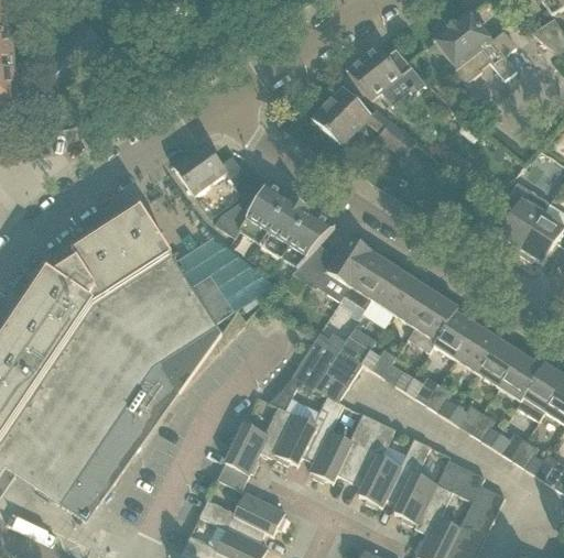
[(0,0),(0,108),(18,107),(17,85),(9,0),(0,0)]
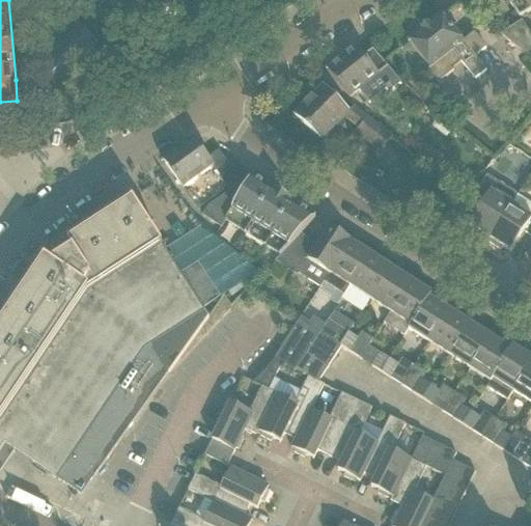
[(510,0),(520,14),(530,5),(527,0),(510,0)]
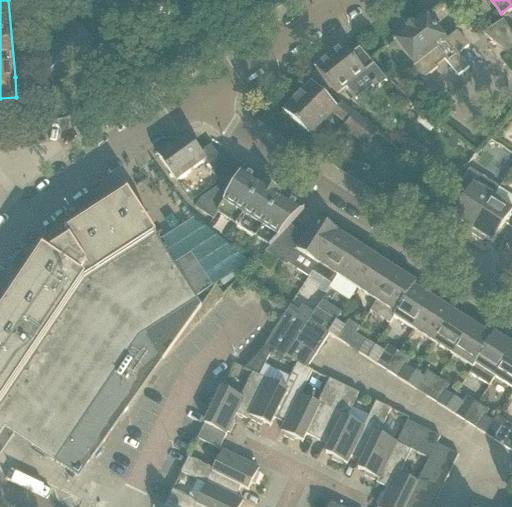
[(425,11),(394,35),(406,51),(424,74),(438,63),(434,59),(442,53),(446,58),(447,60),(457,72),(469,63),(459,50),(469,43),(457,29),(446,38),(425,11)]
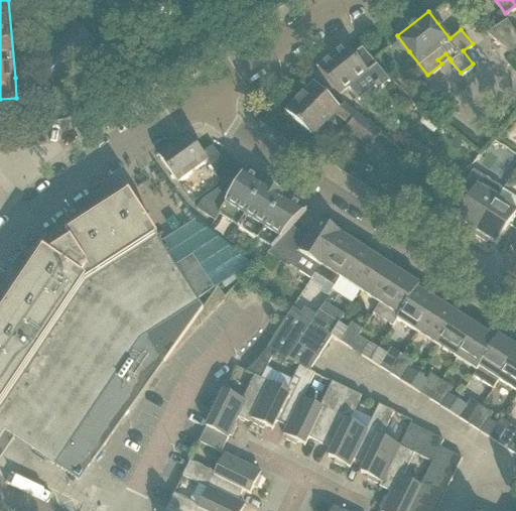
[(487,30),(515,54),(515,53),(515,29),(508,16),(487,30)]
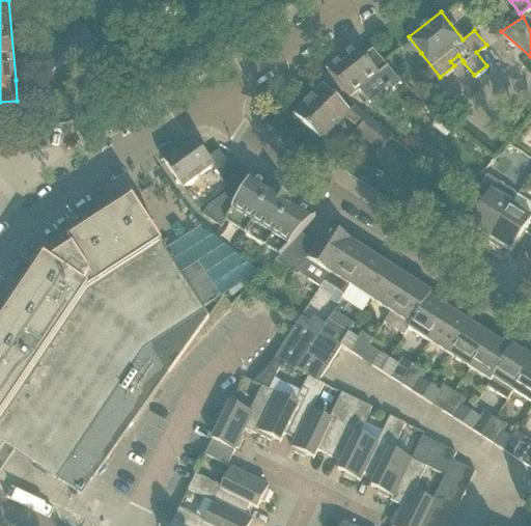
[(94,37),(74,20),(36,63),(56,81),(94,37)]
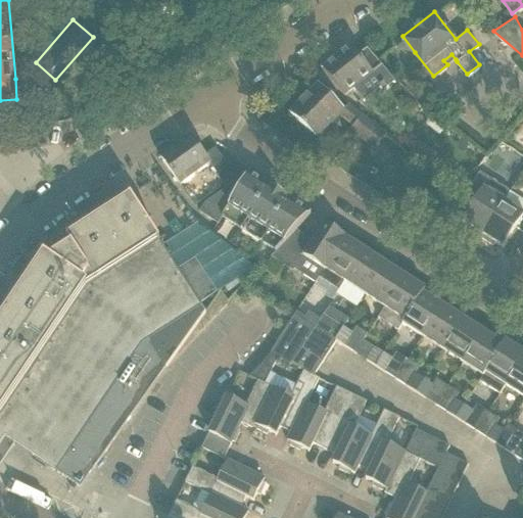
[(312,75),(318,81),(328,90),(337,83),(358,108),(365,102),(351,86),(381,62),(368,45),(358,51),(350,42),(322,64),(322,65),(312,75)]
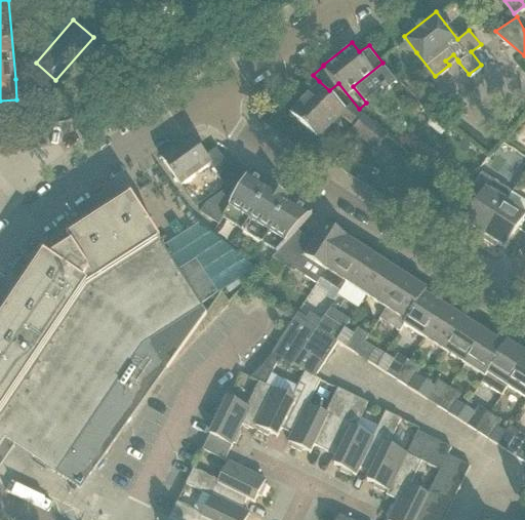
[(329,90),(319,81),(290,111),(317,136),(340,112),(354,123),(351,127),(374,146),(386,132),(350,104),(346,107),(329,90)]
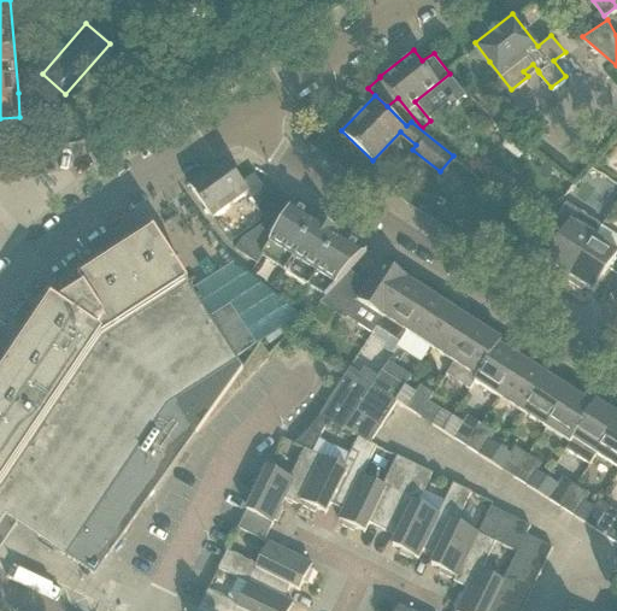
[(489,111),(505,123),(512,112),(498,100),(489,111)]
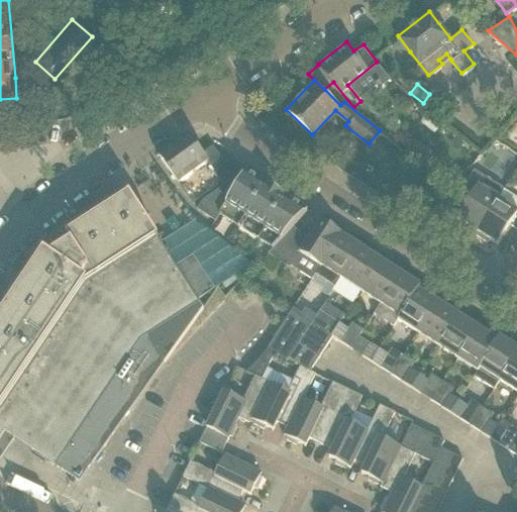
[(188,132),(159,152),(178,180),(207,159),(214,169),(212,170),(219,179),(220,180),(222,184),(242,171),(231,155),(224,160),(213,143),(202,151),(190,135),(188,132)]
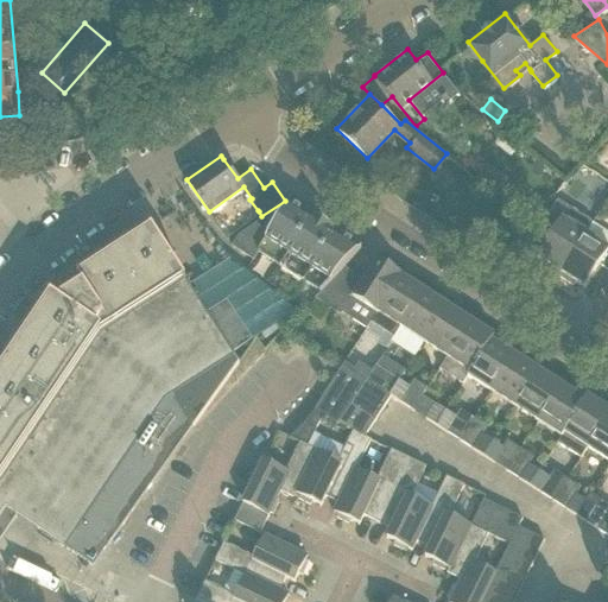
[(544,263),(558,272),(593,219),(557,196),(539,222),(551,230),(537,253),(546,259),(544,263)]
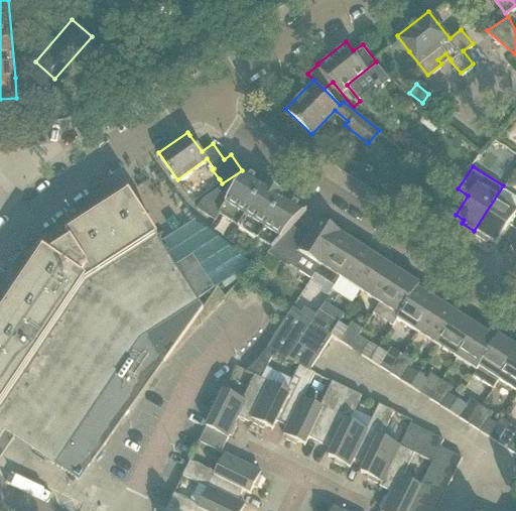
[(202,199),(196,206),(214,218),(218,212),(219,210),(272,244),(292,223),(302,213),(306,209),(284,195),(263,181),(244,169),(243,171),(242,170),(222,183),(209,193),(202,199)]
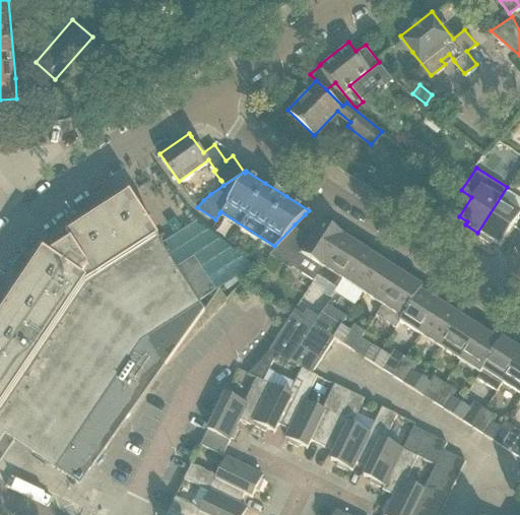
[(513,223),(519,228),(519,195),(507,187),(477,233),(490,241),(492,238),(500,243),(513,223)]
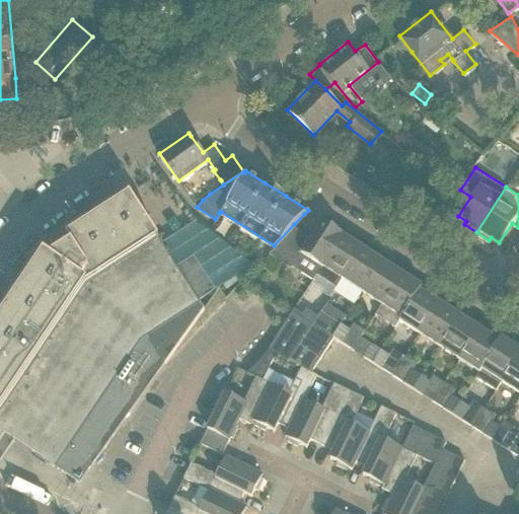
[(199,300),(130,192),(128,193),(129,196),(68,234),(67,232),(65,233),(69,239),(57,246),(55,243),(43,250),(14,293),(16,295),(14,298),(12,297),(0,314),(0,435),(4,430),(79,480),(203,306),(199,300)]
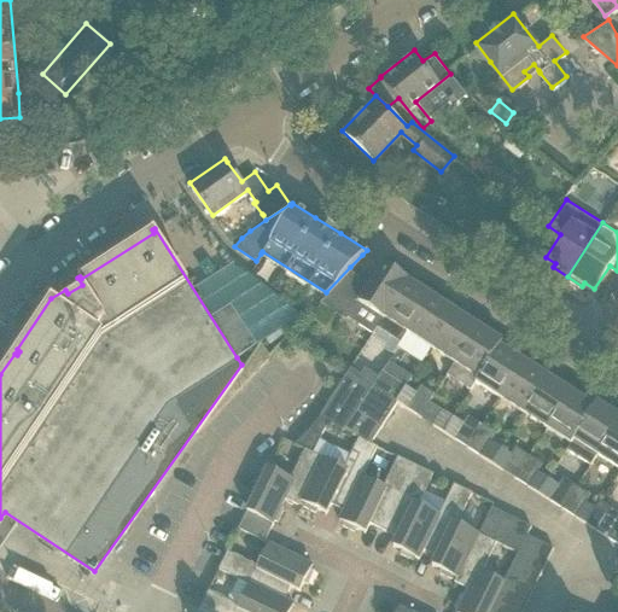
[(324,293),(321,297),(340,310),(372,330),(377,322),(384,312),(385,310),(407,277),(407,275),(383,260),(368,283),(350,267),(326,292),(325,293),(324,293)]
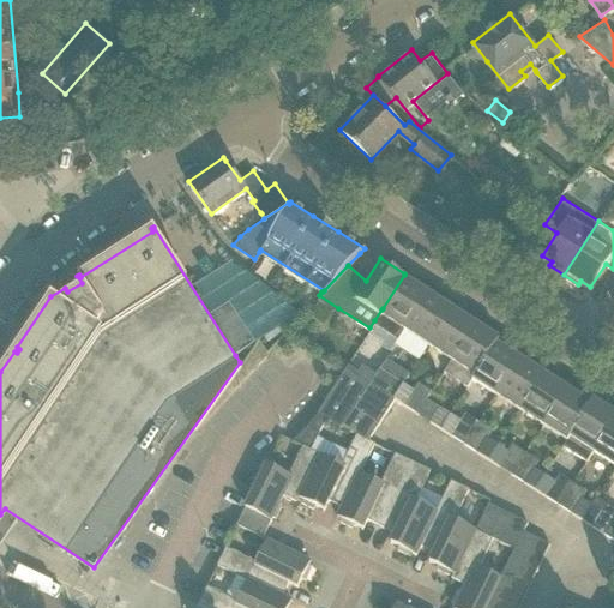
[(381,309),(374,320),(397,336),(405,324),(410,315),(429,287),(416,277),(414,281),(407,276),(404,275),(383,308),(381,309)]
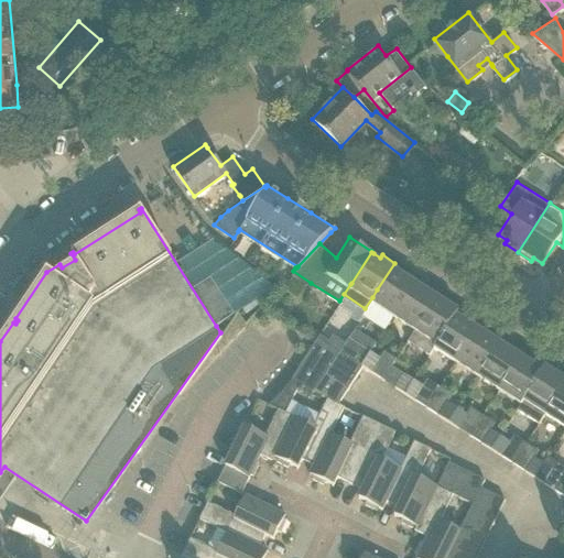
[(377,290),(372,297),(393,310),(414,280),(405,274),(407,271),(394,263),(377,290)]
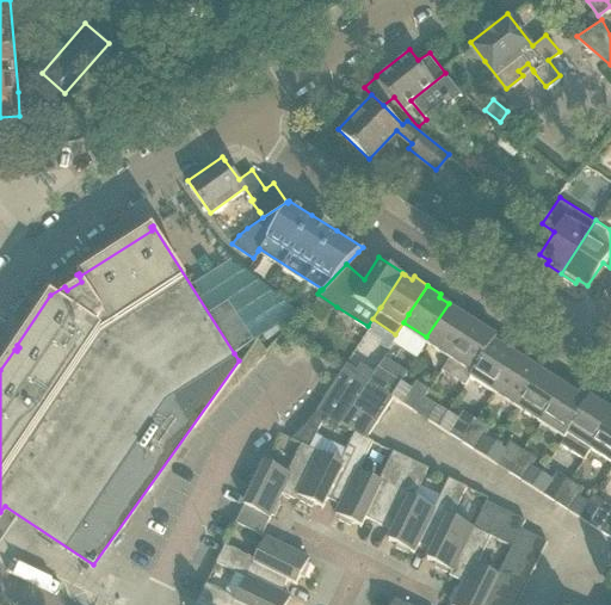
[(426,337),(450,352),(474,315),(461,307),(458,310),(449,303),(426,337)]
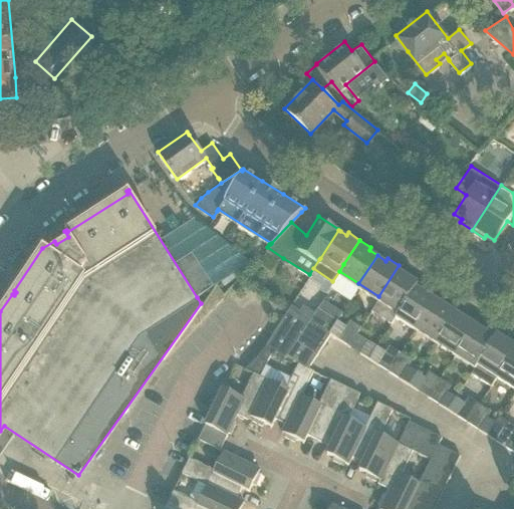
[(378,296),(371,308),(391,321),(396,312),(417,281),(409,275),(411,272),(399,265),(378,296)]
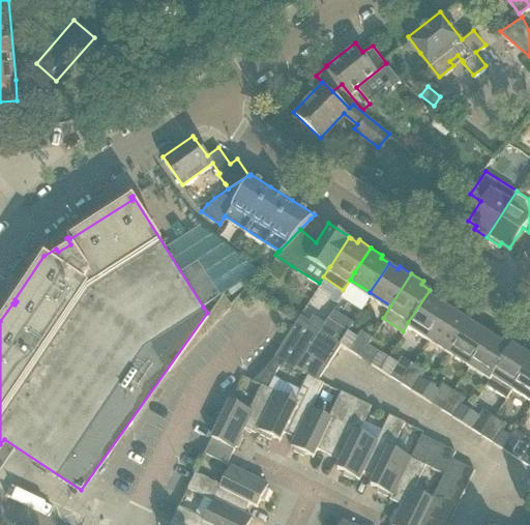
[(408,322),(429,336),(450,303),(438,296),(436,298),(429,293),(431,290),(430,290),(408,322)]
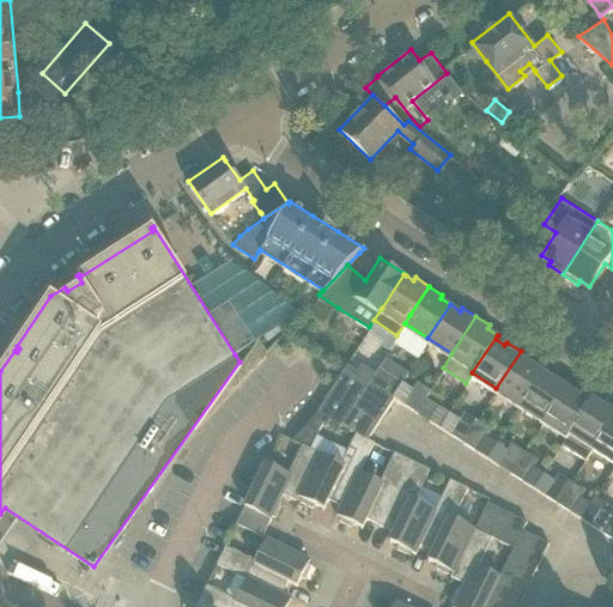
[(496,388),(520,404),(541,369),(532,363),(534,359),(521,351),(496,388)]
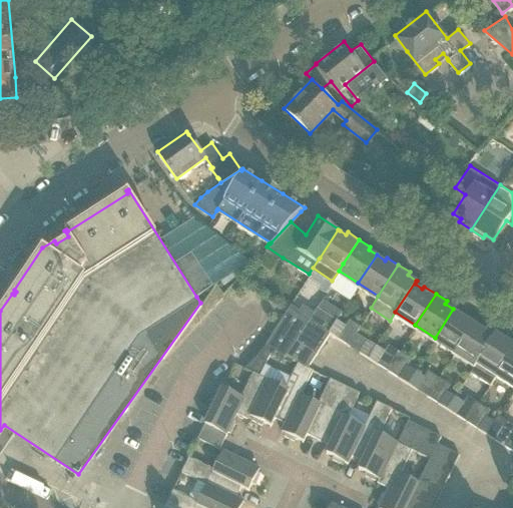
[(298,360),(308,365),(317,351),(296,338),(303,327),(308,318),(289,305),(286,309),(265,344),(272,348),(298,360)]
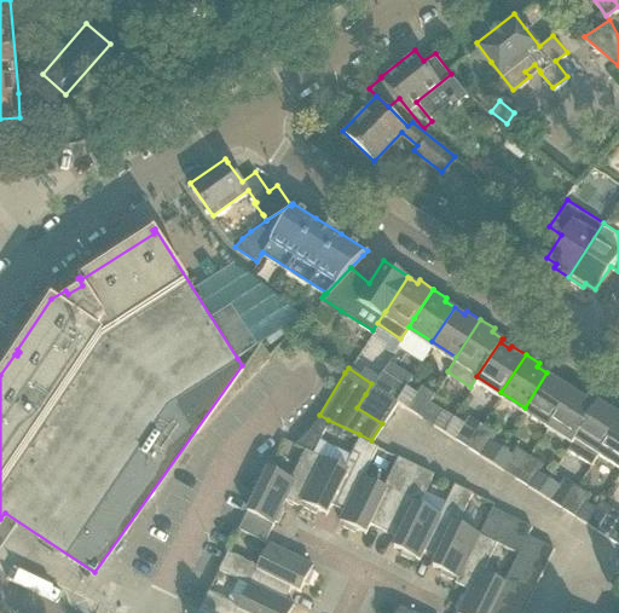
[(382,368),(374,381),(398,397),(405,383),(382,368)]
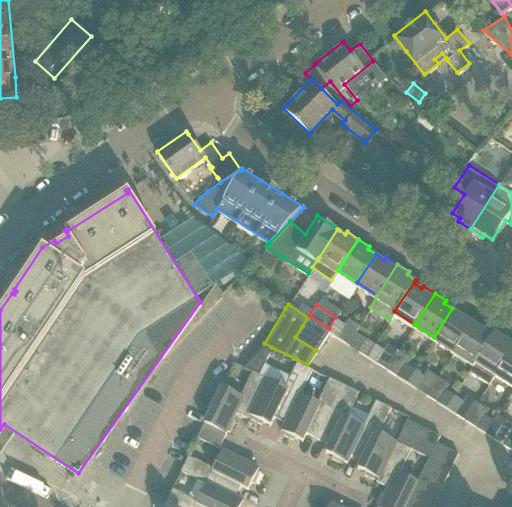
[(434,337),(453,350),(474,318),(463,311),(461,314),(452,308),(434,337)]
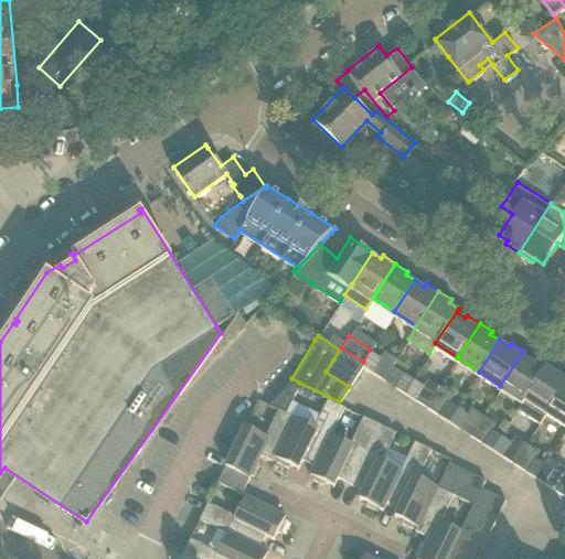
[(356,374),(363,364),(362,363),(363,362),(341,347),(339,350),(333,359),(356,374)]
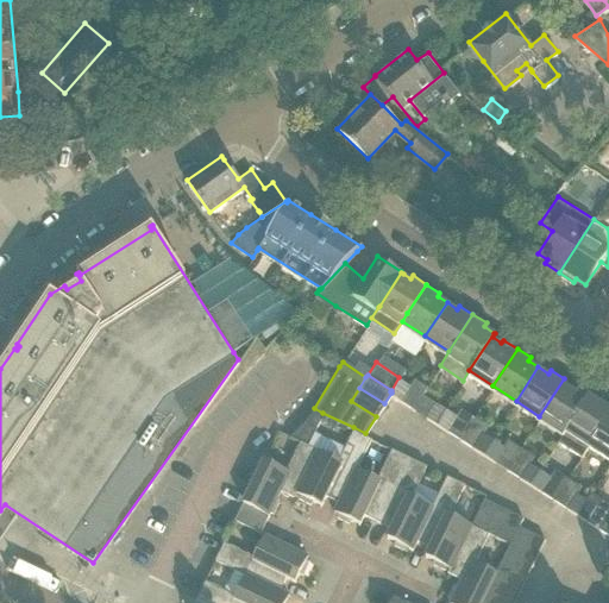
[(391,390),(390,391),(391,393),(400,399),(409,383),(399,377),(391,390)]
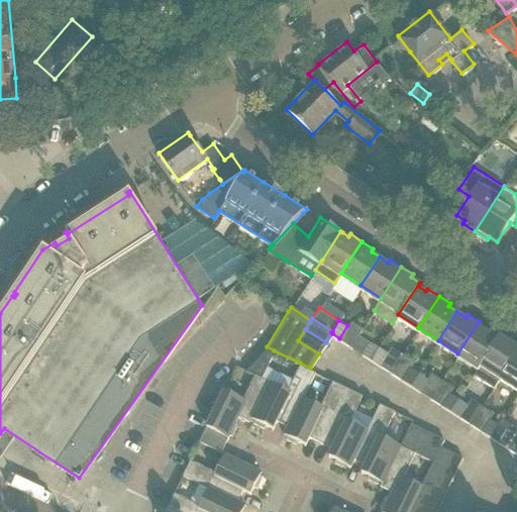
[(457,353),(477,367),(478,367),(499,333),(498,333),(496,336),(488,331),(490,328),(479,321),(457,353)]
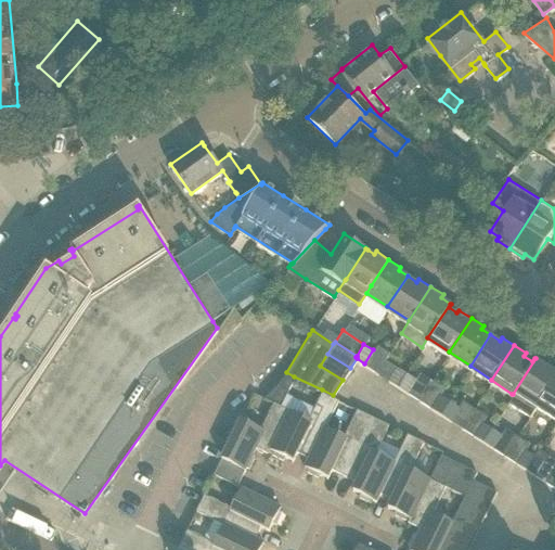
[(376,371),(385,358),(387,354),(375,346),(373,349),(364,363),(376,371)]
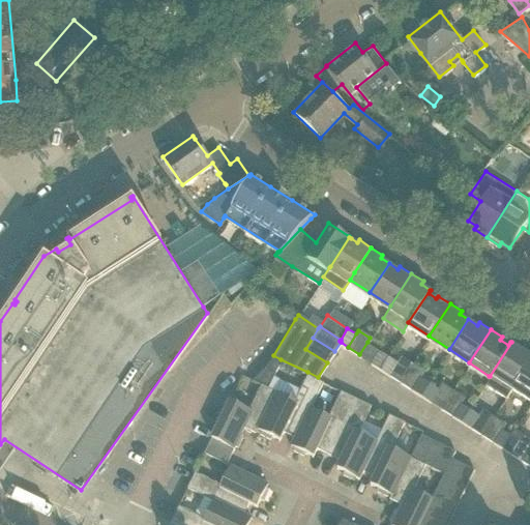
[(305,349),(327,362),(334,351),(313,338),(305,349)]
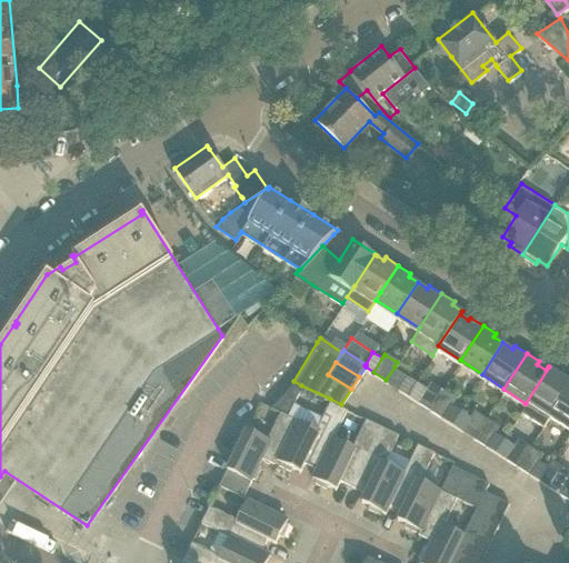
[(395,367),(386,380),(398,388),(407,374),(395,367)]
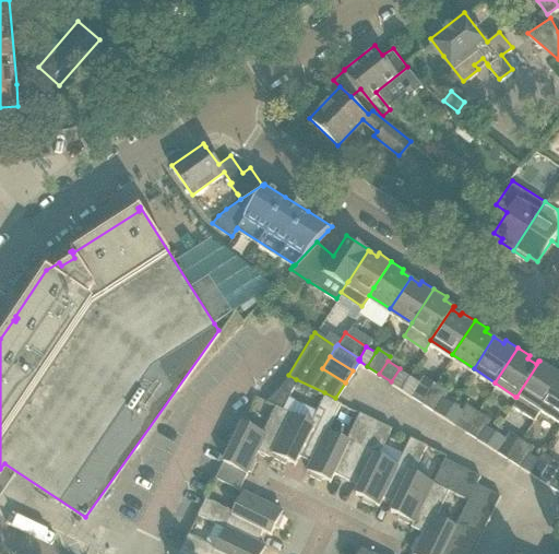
[(533,416),(539,408),(558,377),(558,368),(550,364),(548,367),(539,361),(516,397),(515,397),(512,402),(533,416)]
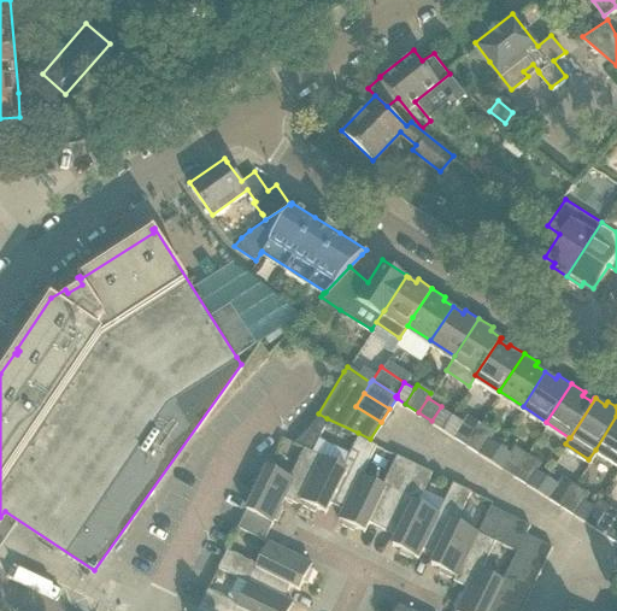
[(432,421),(442,428),(452,412),(441,406),(432,421)]
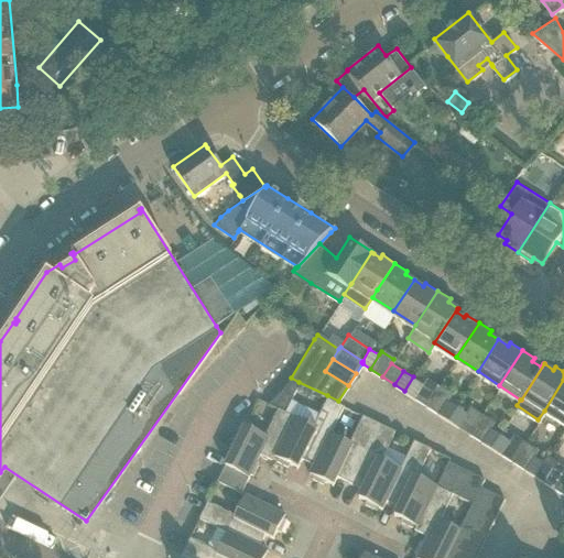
[(413,376),(404,391),(413,396),(422,383),(413,376)]
